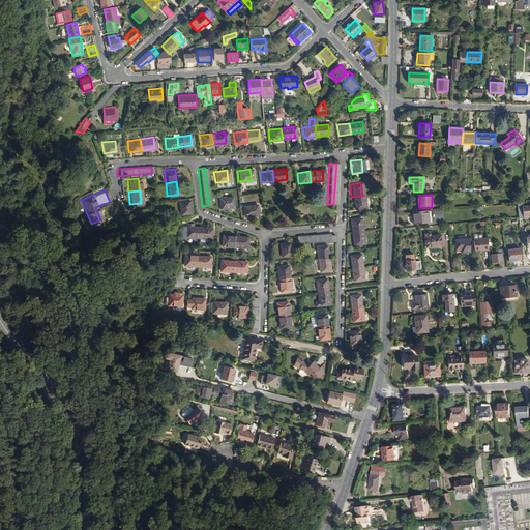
[(363,208),(362,196),(351,197),(353,209),(363,208)]
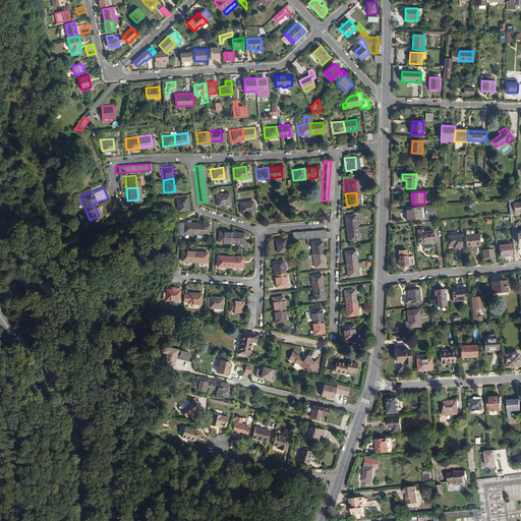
[(227,204),(226,193),(213,195),(215,206),(227,204)]
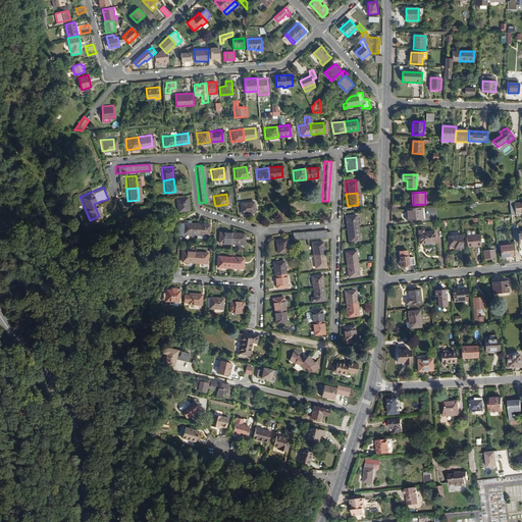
[(186,210),(185,197),(173,198),(175,211),(186,210)]
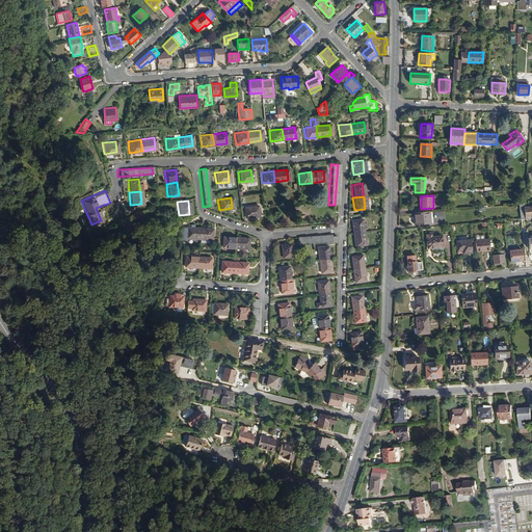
[(531,206),(525,207),(524,204),(520,205),(521,218),(522,219),(530,218),(530,217),(531,216),(531,206)]
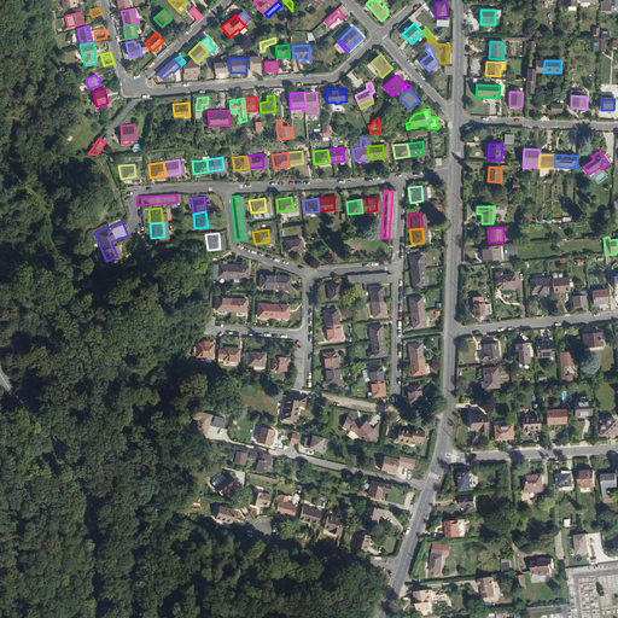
[(298,251),(297,239),(281,240),(283,254),(298,251)]
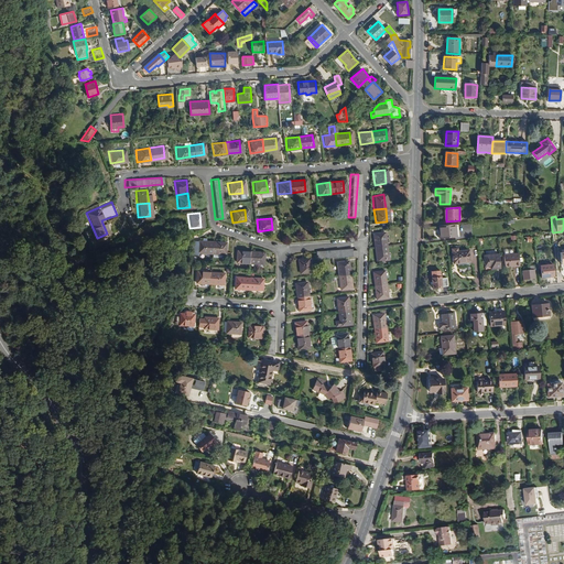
[(457,237),(456,225),(440,226),(440,239),(457,237)]
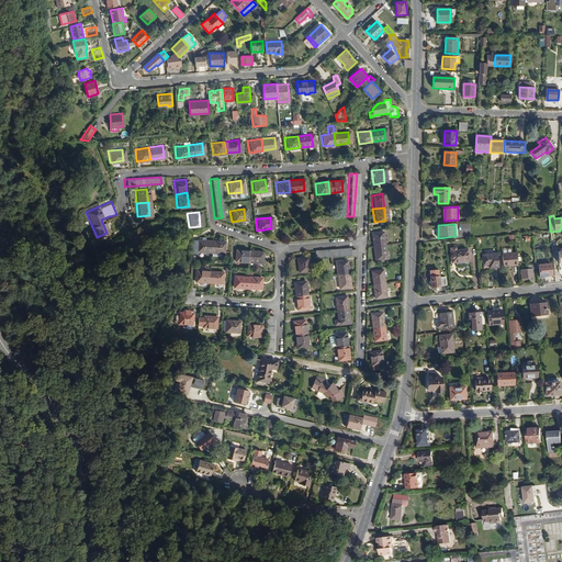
[(382,246),(381,232),(369,234),(371,247),(382,246)]
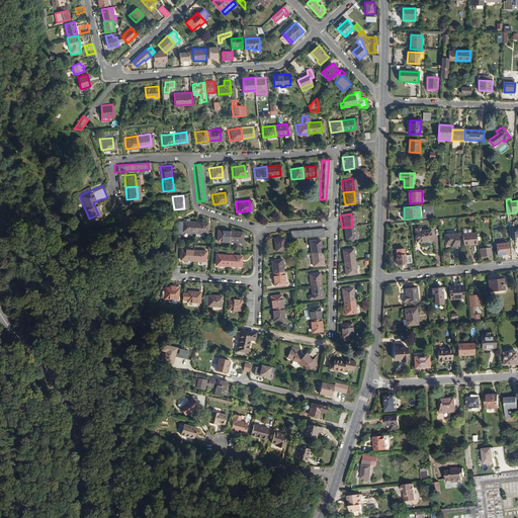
[(196,233),(197,223),(191,223),(187,222),(185,222),(185,225),(179,224),(178,234),(184,235),(184,233),(196,233)]
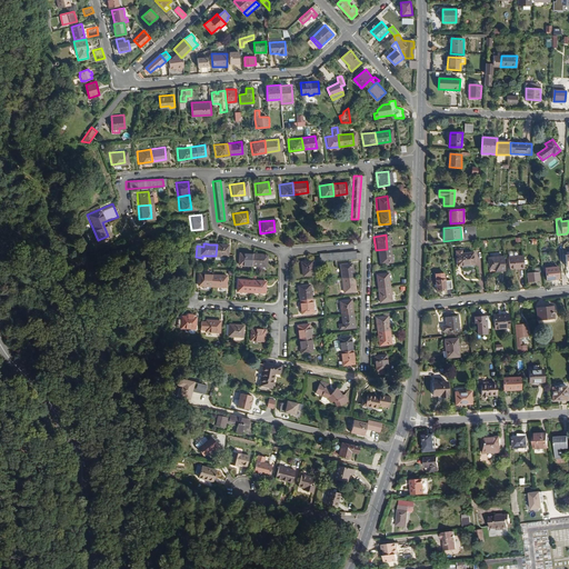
[(230,257),(230,246),(217,245),(216,256),(217,256),(228,257),(230,257)]
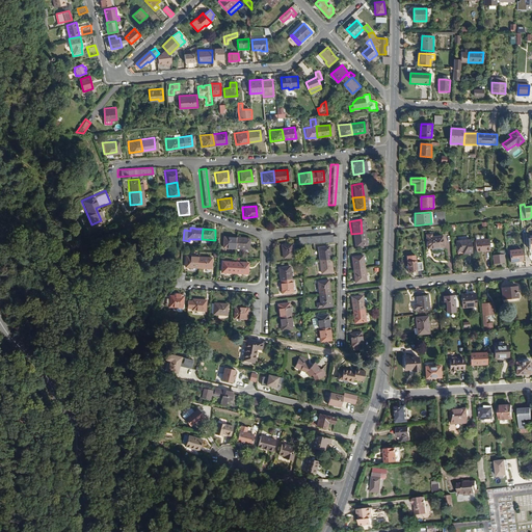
[(364,245),(362,233),(351,234),(352,246),(364,245)]
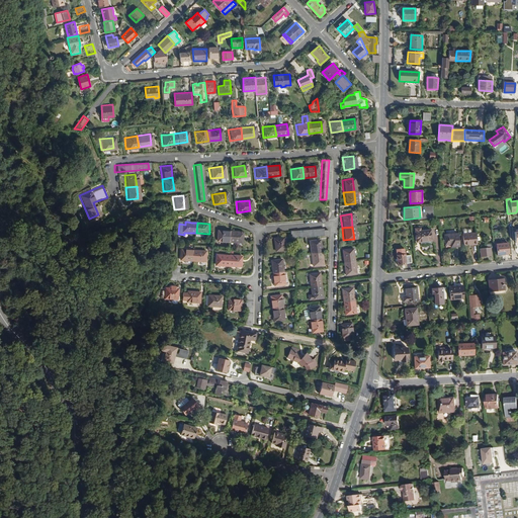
[(321,236),(321,230),(321,229),(287,231),(287,238),(321,236)]
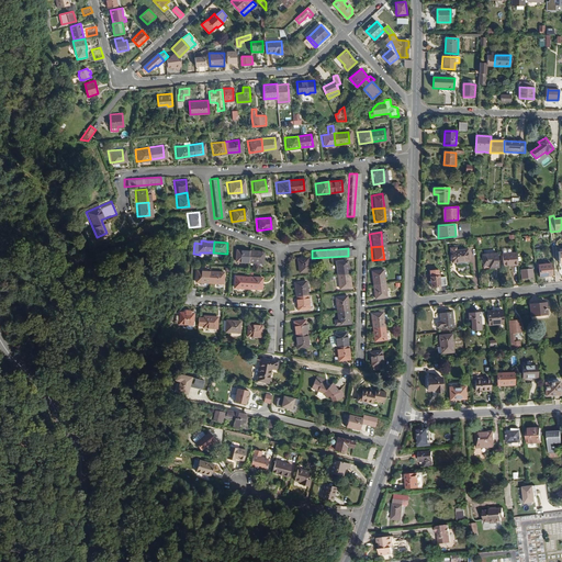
[(451,248),(452,263),(457,262),(458,265),(469,263),(469,261),(470,261),(468,250),(458,250),(457,248),(451,248)]
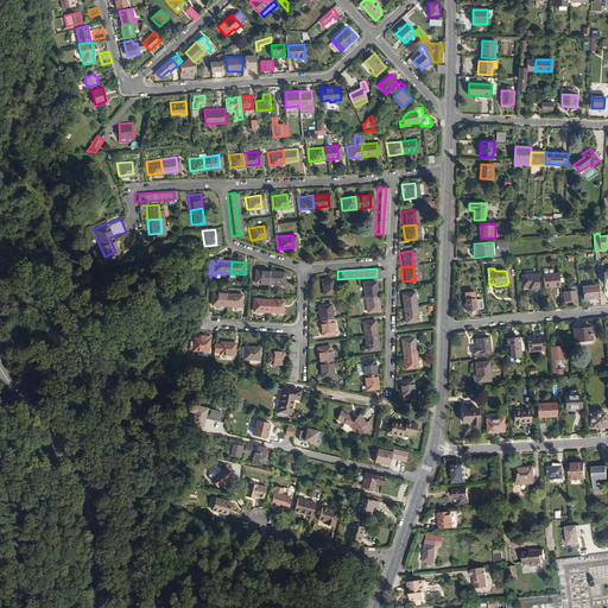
[(272,285),(273,272),(258,271),(258,284),(272,285)]
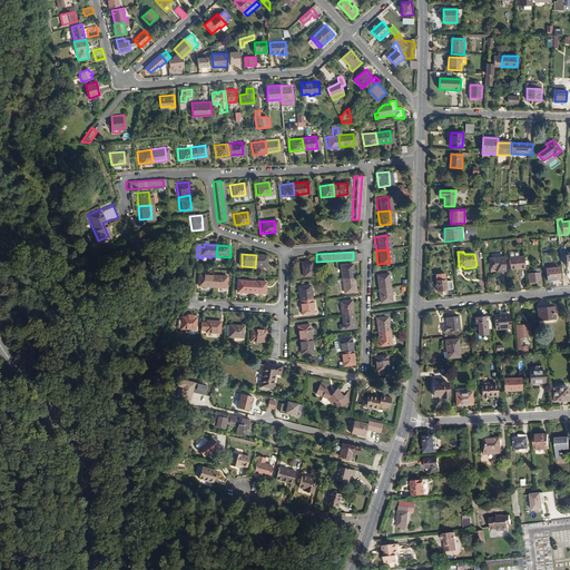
[(268,267),(269,256),(256,255),(255,267),(268,267)]
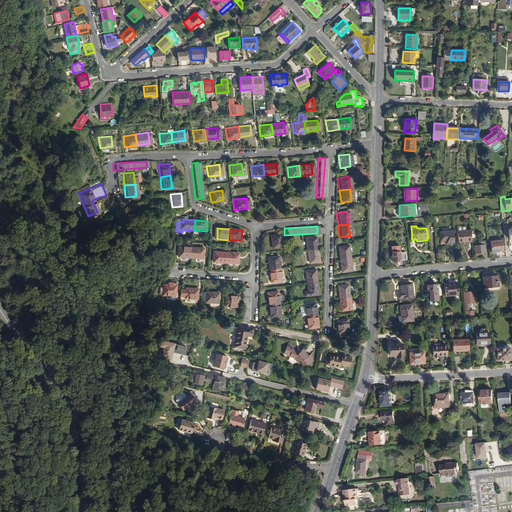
[(455,244),(453,231),(440,232),(441,242),(446,242),(446,245),(455,244)]
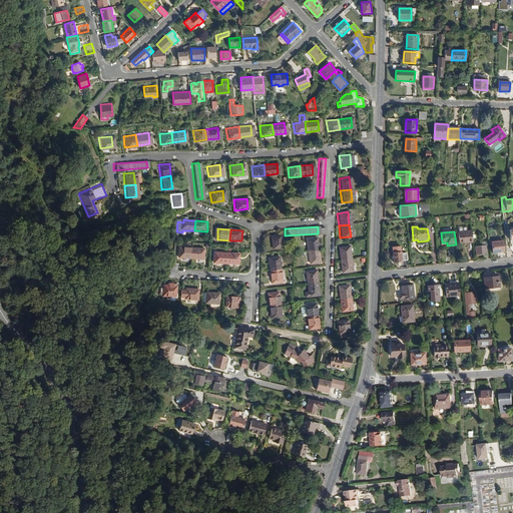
[(473,242),(472,231),(459,232),(460,242),(465,242),(465,243),(473,242)]
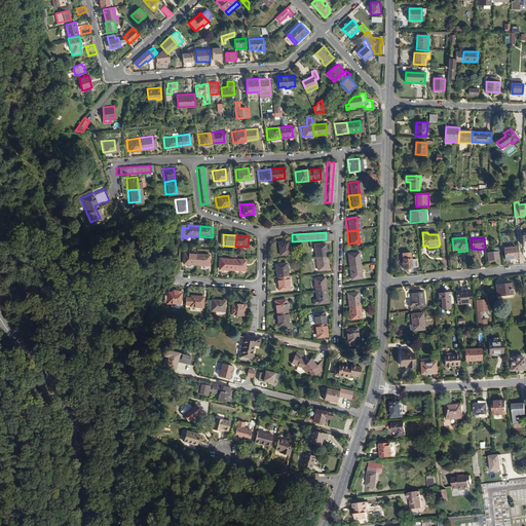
[(287,254),(286,240),(275,241),(276,255),(287,254)]
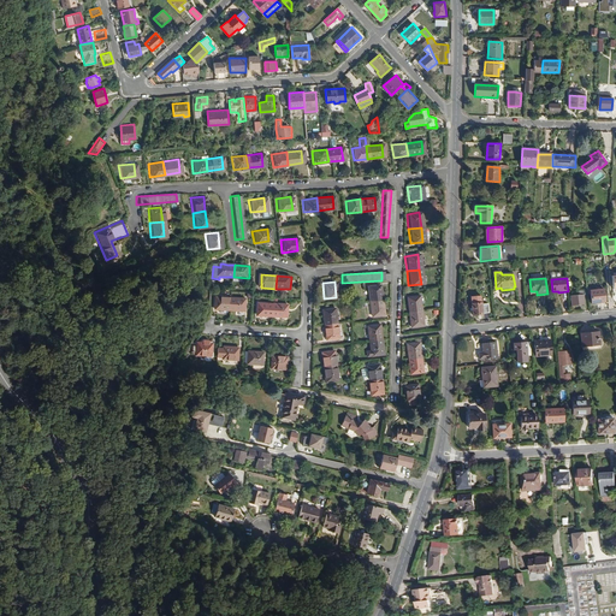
[(379,300),(378,285),(365,286),(367,302),(379,300)]
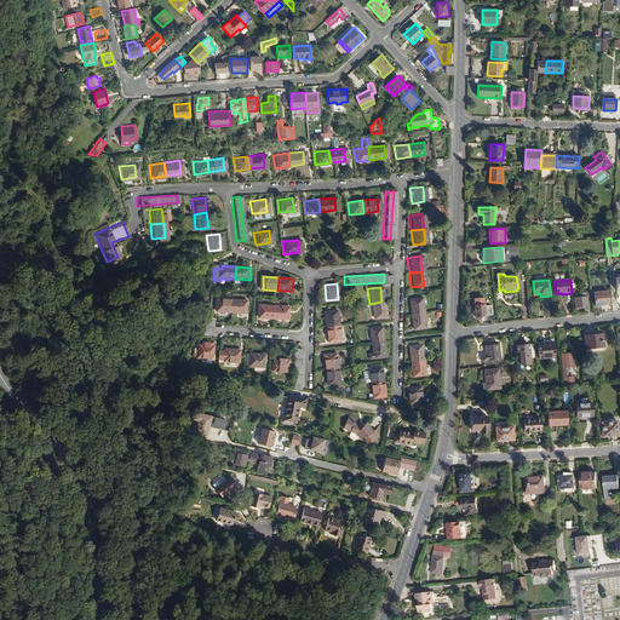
[(595,293),(596,305),(609,304),(608,291),(595,293)]
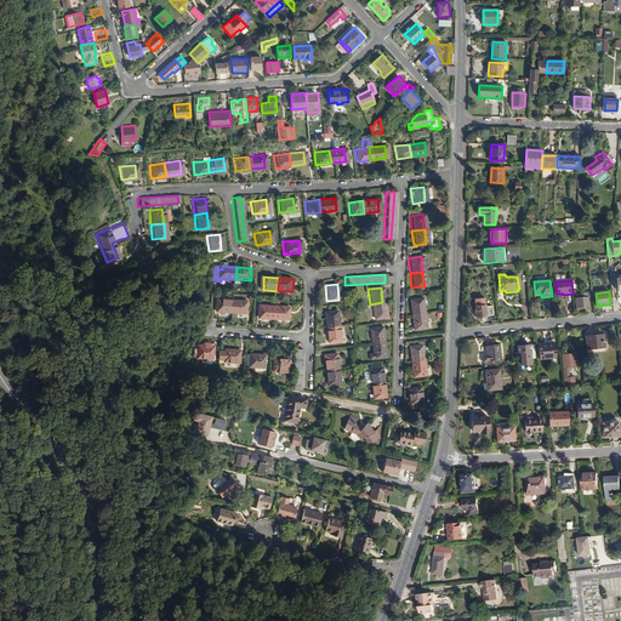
[(576,300),(577,308),(590,307),(588,297),(576,300)]
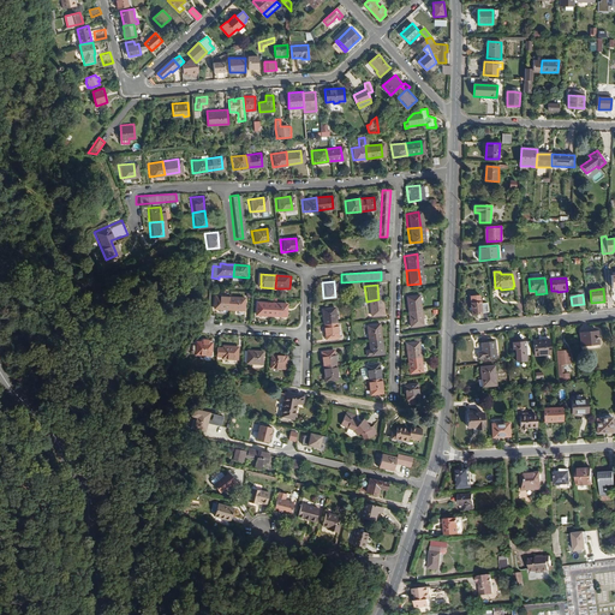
[(418,311),(416,296),(404,297),(405,312),(418,311)]
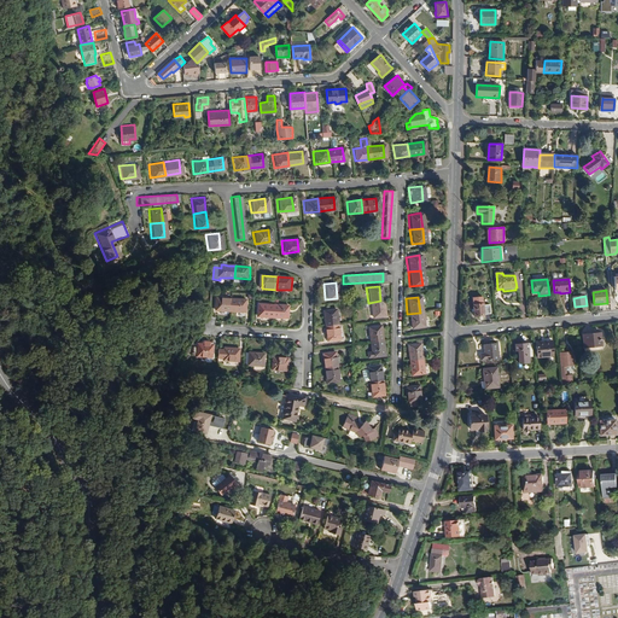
[(233,312),(233,299),(219,298),(217,310),(233,312)]
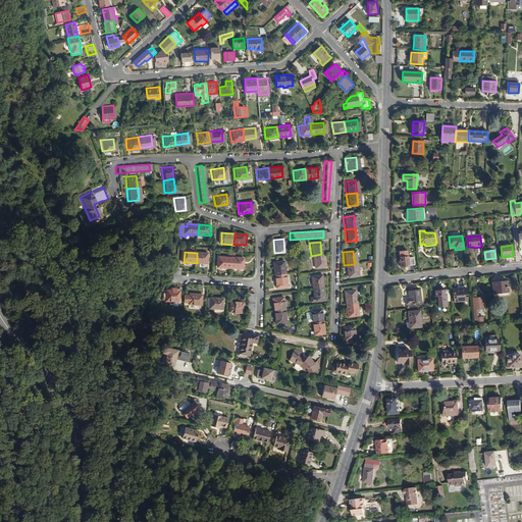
[(209,264),(210,253),(197,253),(197,263),(209,264)]
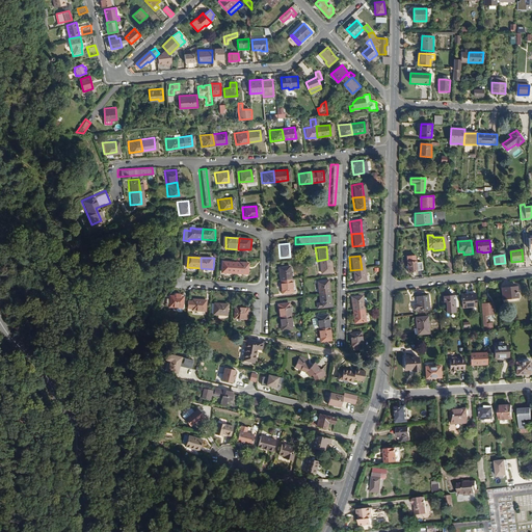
[(329,272),(327,259),(317,261),(318,273),(329,272)]
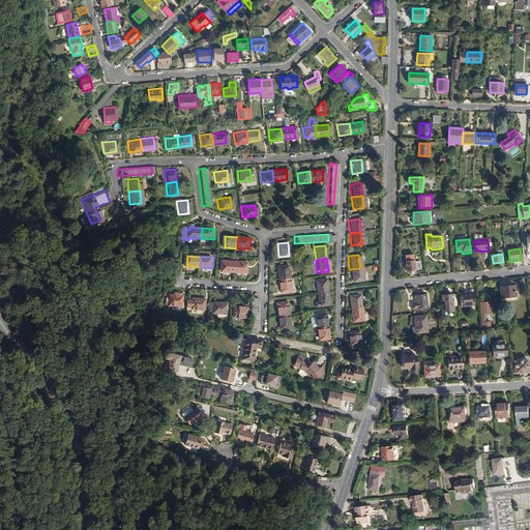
[(416,270),(414,258),(406,259),(407,265),(407,268),(408,271),(416,270)]
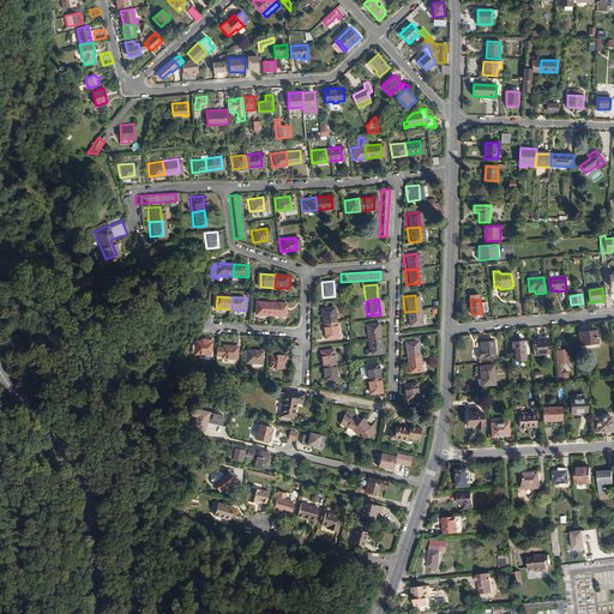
[(274,315),(275,304),(259,302),(258,314),(274,315)]
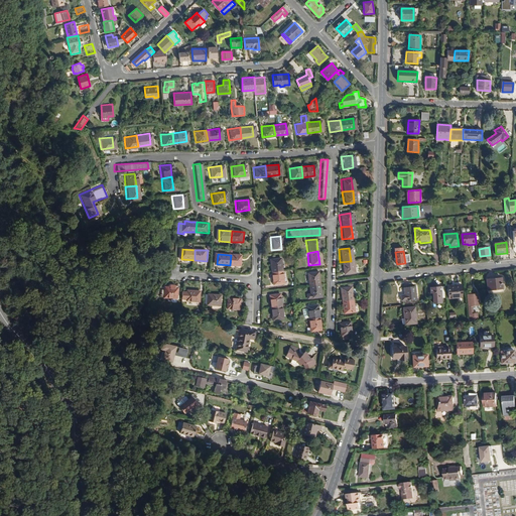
[(242,266),(243,256),(231,255),(230,265),(242,266)]
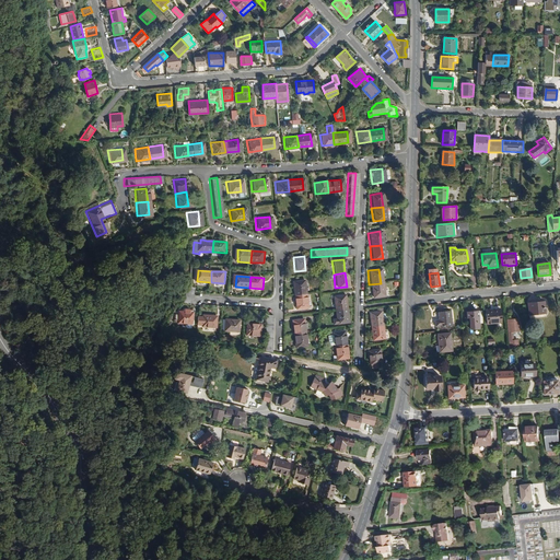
[(303,293),(301,280),(290,281),(291,295),(303,293)]
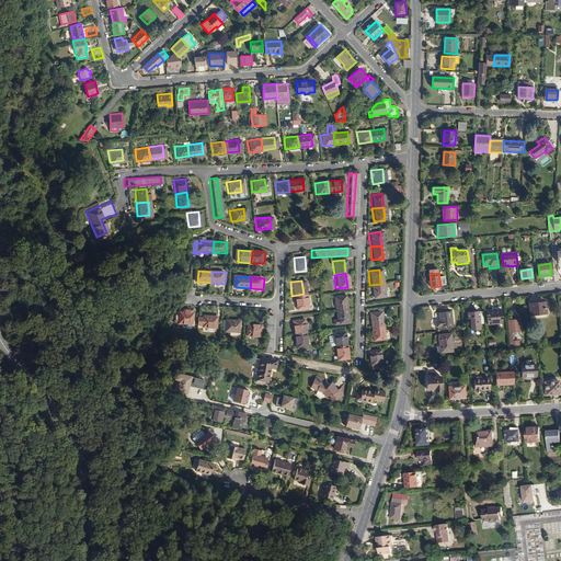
[(382,297),(381,284),(369,285),(371,298),(382,297)]
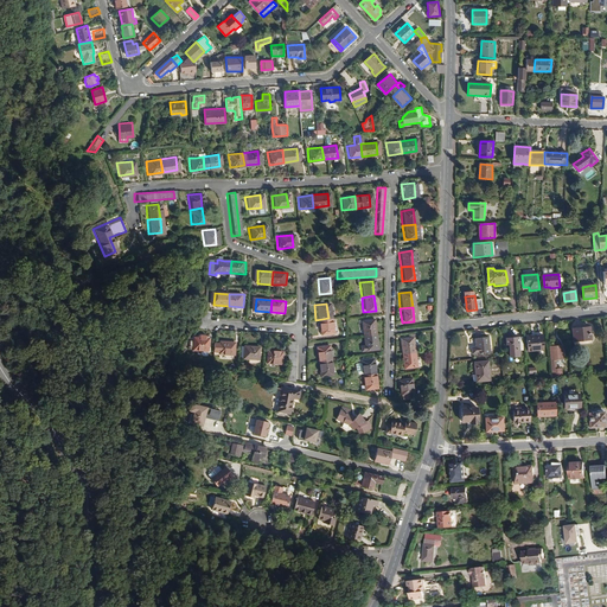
[(209,328),(213,312),(205,310),(200,327),(209,328)]
